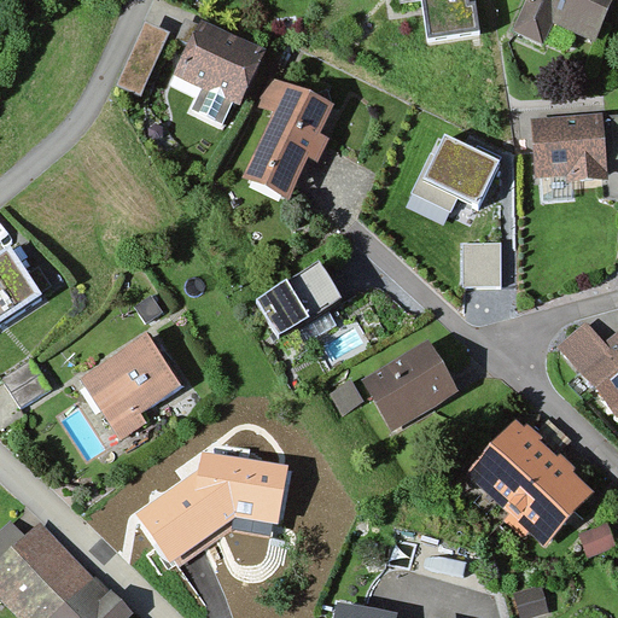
[(425,0),(430,35),(477,29),(473,5),(466,6),(464,0),(425,0)]
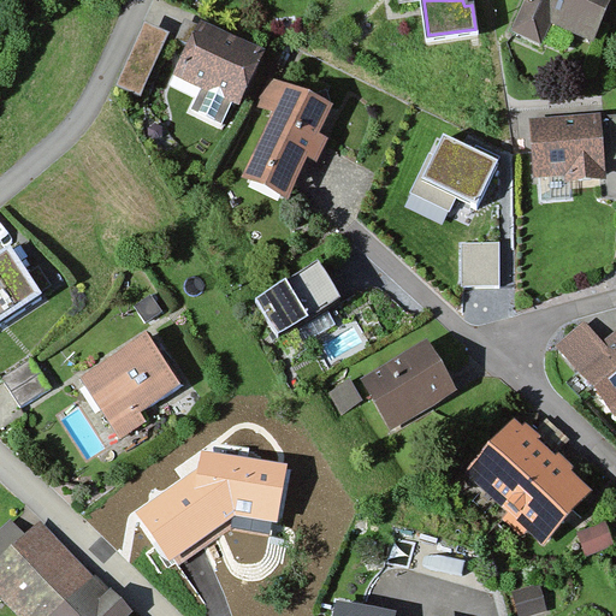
[(604,0),(523,0),(511,27),(538,39),(549,17),(588,35),(604,0)]
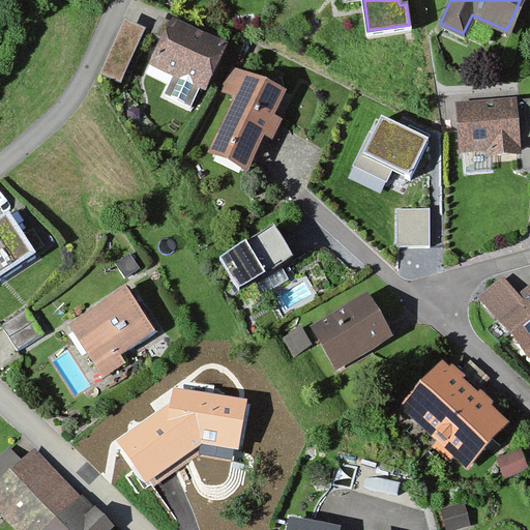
[(129,23),(162,37),(169,22),(137,7),(129,23)]
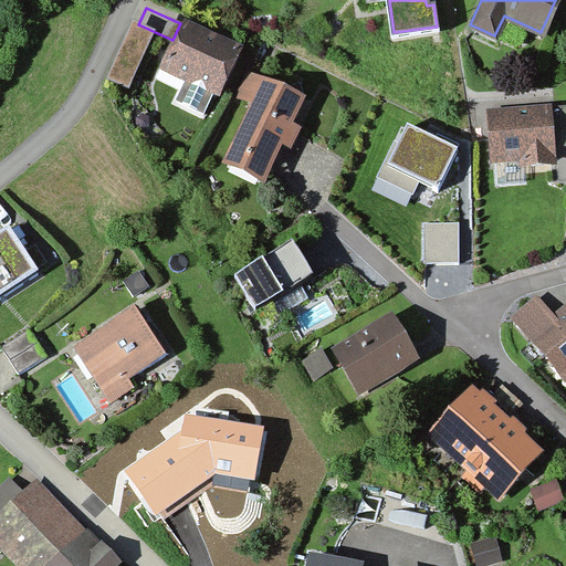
[(240,45),(182,18),(173,40),(159,67),(186,80),(176,101),(201,112),(211,91),(218,93),(240,45)]
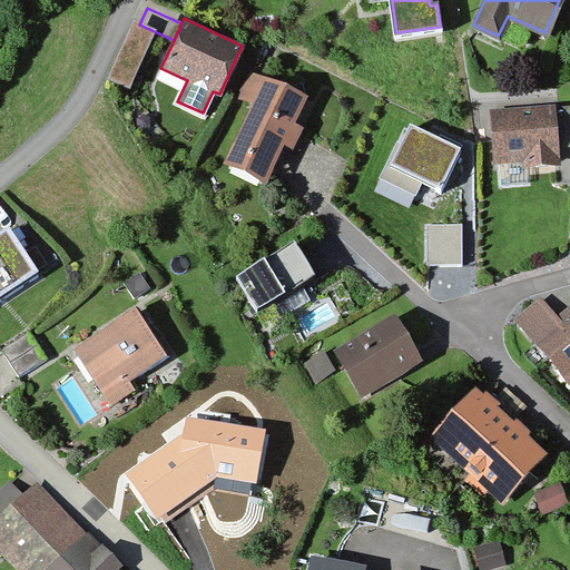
[(301,97),(248,76),(239,96),(253,101),(226,165),(265,182),(281,146),(292,150),(302,128),(290,124),(301,97)]
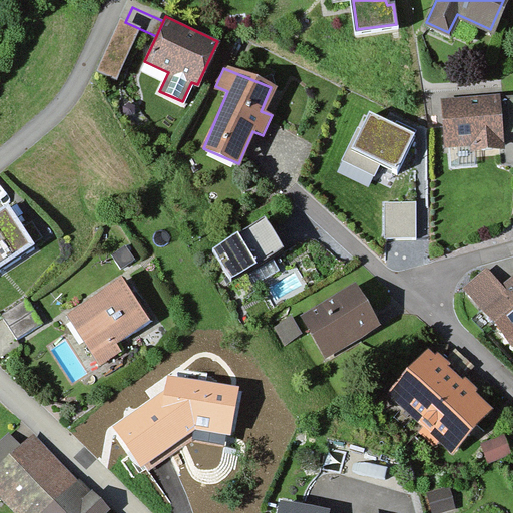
[(500,95),(445,99),(441,100),(445,147),(474,145),(475,150),(504,148),(503,132),(500,97),(500,95)]
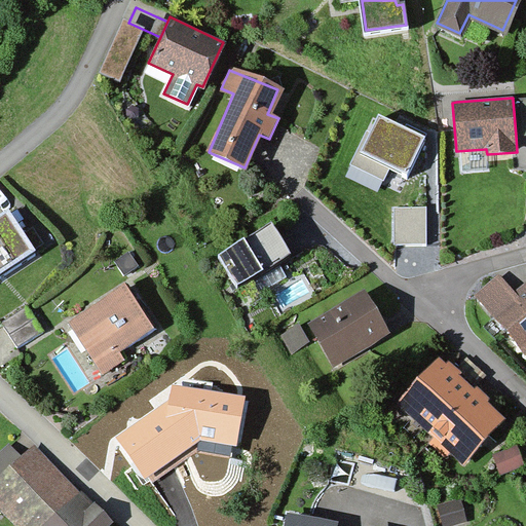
[(525,98),(513,100),(516,136),(525,135),(525,98)]
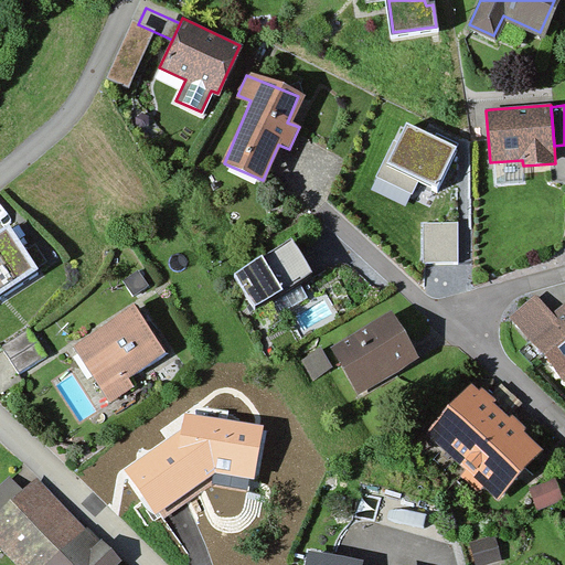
[(456,160),(408,137),(390,173),(437,198),(456,160)]
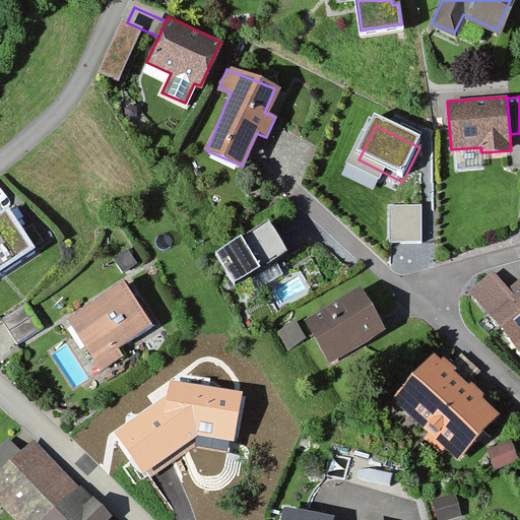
[(0,269),(31,249),(5,209),(0,212),(0,269)]
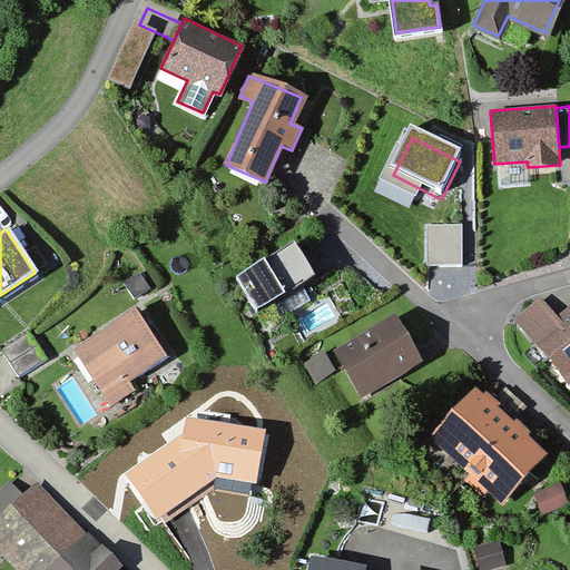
[(292,244),(237,277),(256,310),(312,275),(292,244)]
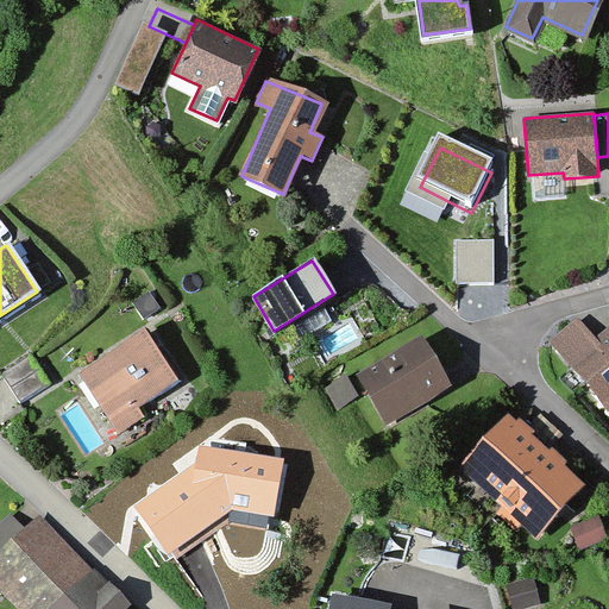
[(150,293),(131,303),(140,319),(159,308),(150,293)]
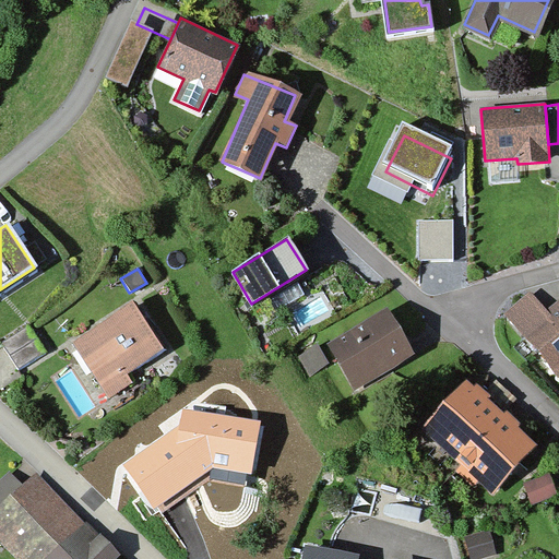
[(558,372),(558,300),(543,314),(530,298),(509,314),(558,373),(558,372)]
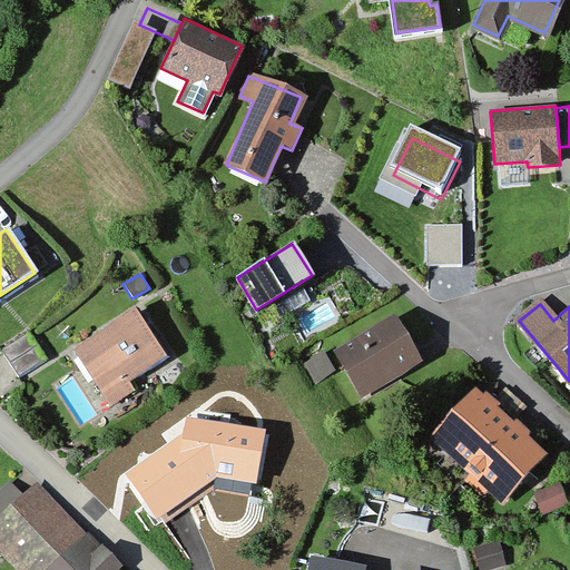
[(161,355),(133,312),(77,350),(112,402),(129,390),(124,381),(161,355)]
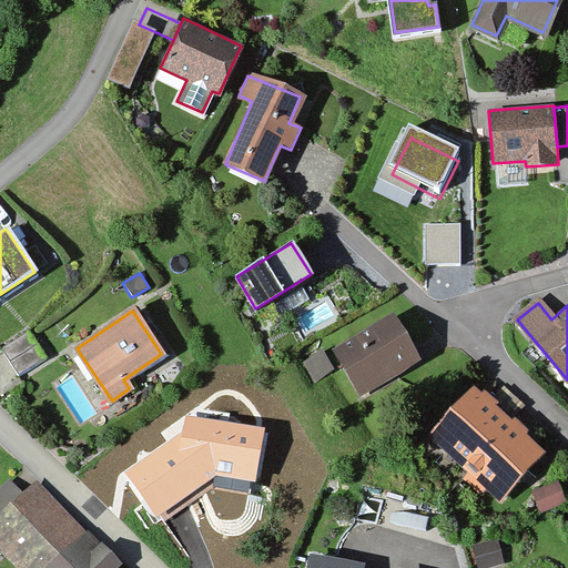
[(416,359),(391,317),(335,351),(361,394),(416,359)]
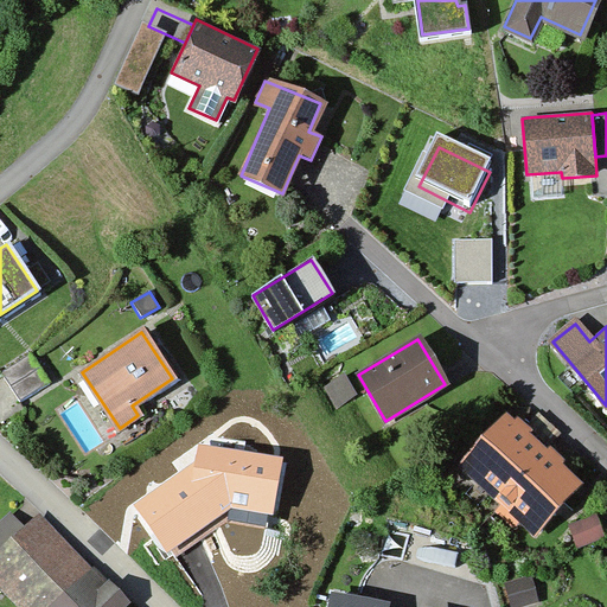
[(27,353),(0,371),(0,372),(18,401),(48,382),(27,353)]
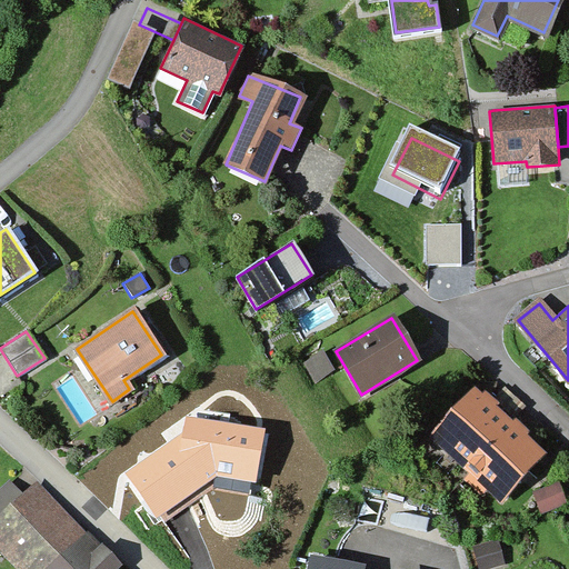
[(323,352),(302,363),(313,382),(333,371),(323,352)]
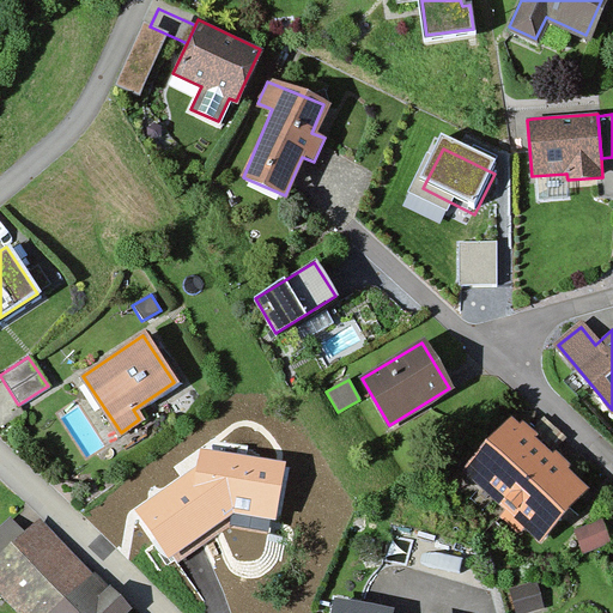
[(584,490),(511,423),(466,471),(540,539),(584,490)]
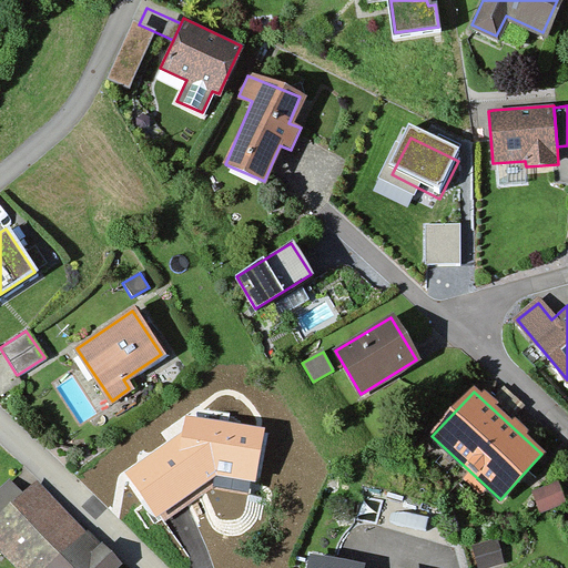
[(182,432),(124,473),(156,518),(215,476),(254,480),(265,427),(185,414),(182,432)]
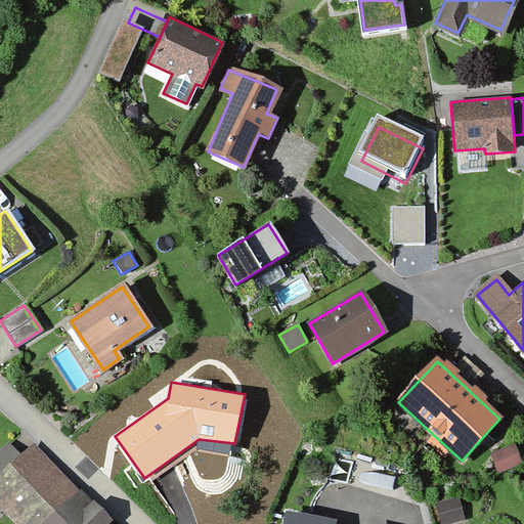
[(491,452),(498,472),(522,465),(515,444),(491,452)]
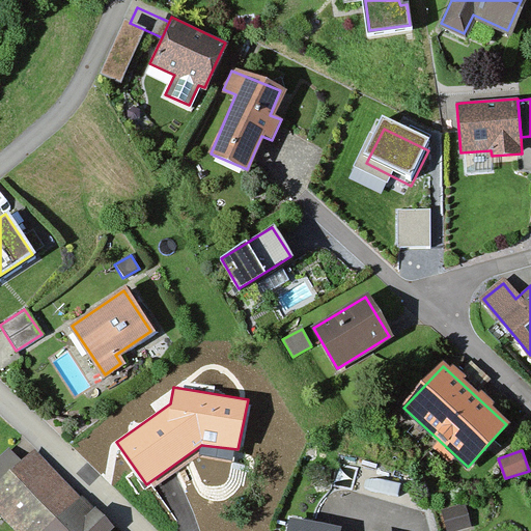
[(107,530),(32,453),(0,483),(0,508),(21,530),(107,530)]
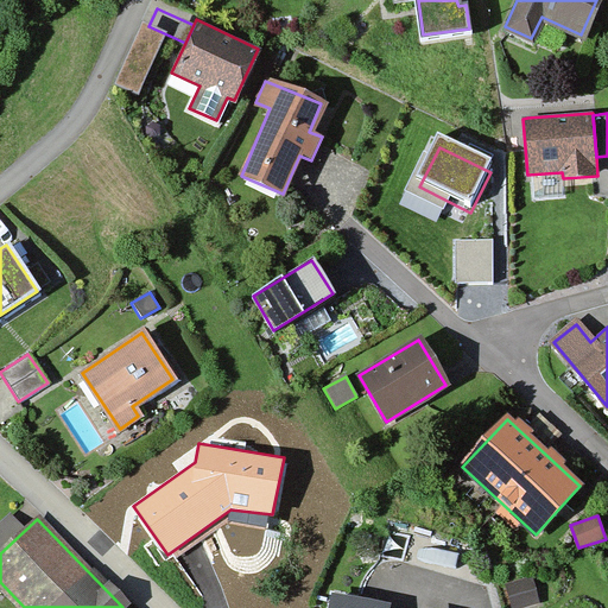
[(534,575),(505,583),(512,607),(519,607),(542,601),(534,575)]
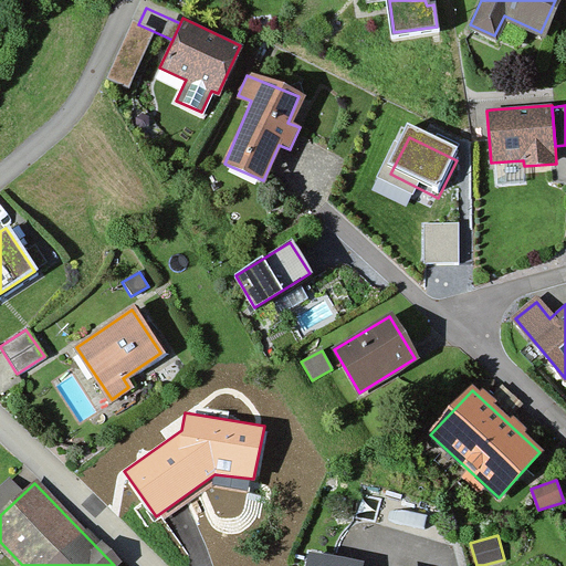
[(471,565),(464,542),(453,545),(459,565),(471,565)]
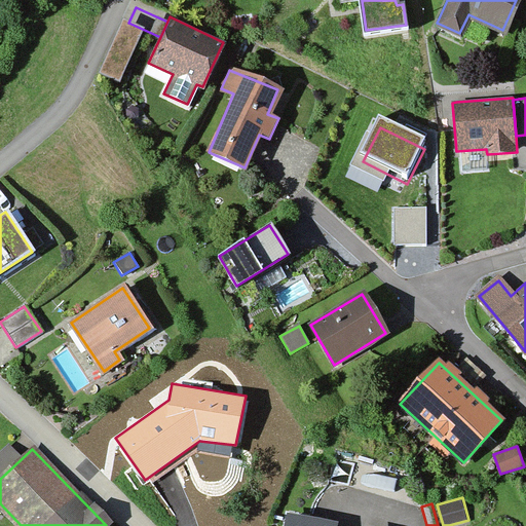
[(332,525),(333,525),(288,517),(285,525),(332,525)]
